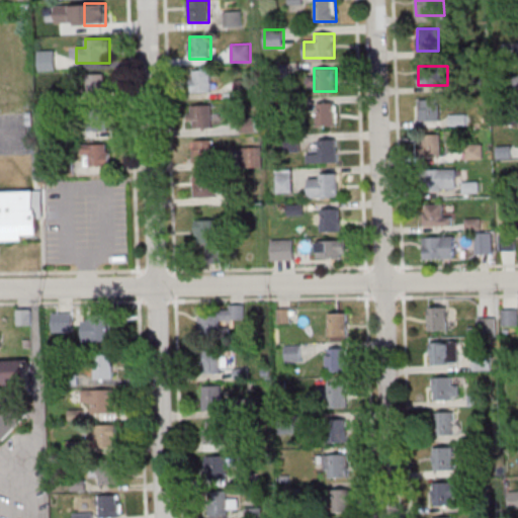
[(191,93),(211,93),(211,71),(191,71),(191,93)]
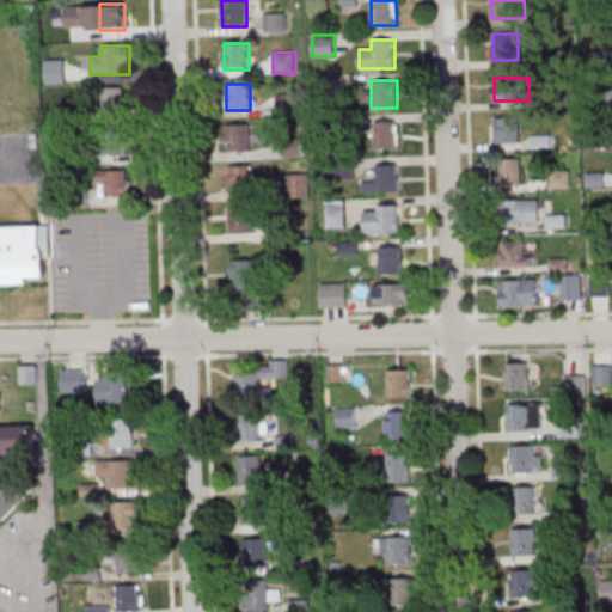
[(99,87),(99,116),(127,116),(127,87),(99,87)]
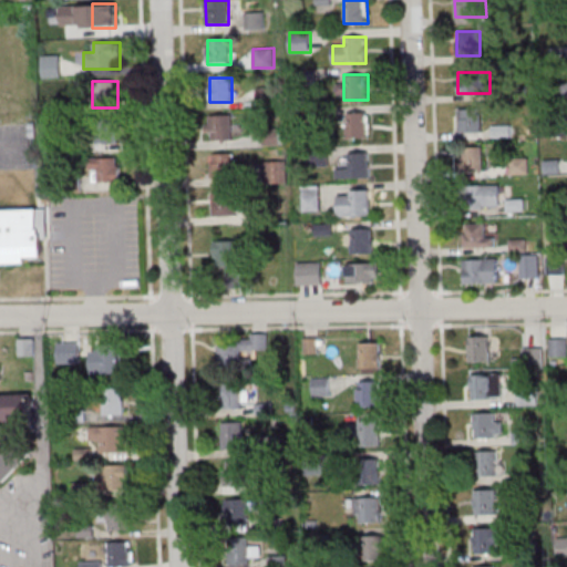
[(270,90),(258,90),(258,102),(270,102),(270,90)]
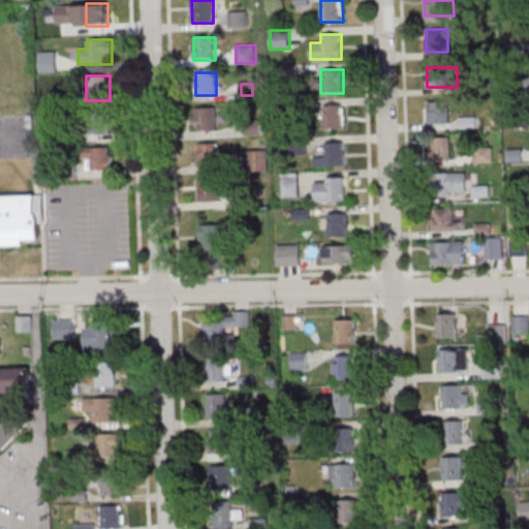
[(428,123),(449,123),(449,102),(428,102),(428,123)]
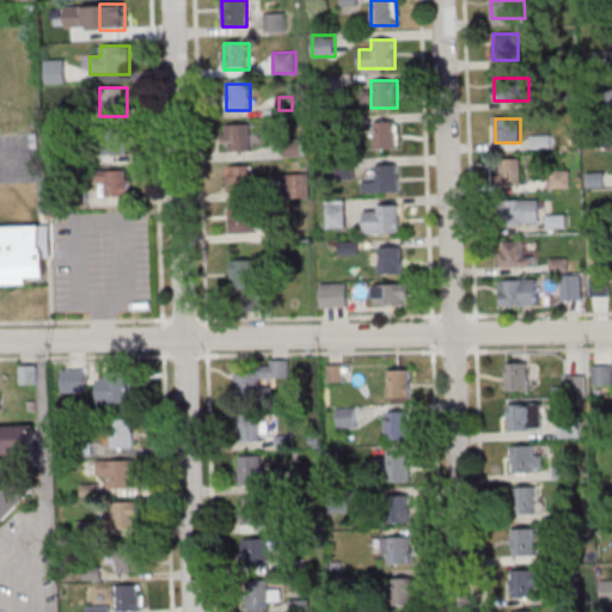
[(399,148),(399,121),(373,121),(373,148),(399,148)]
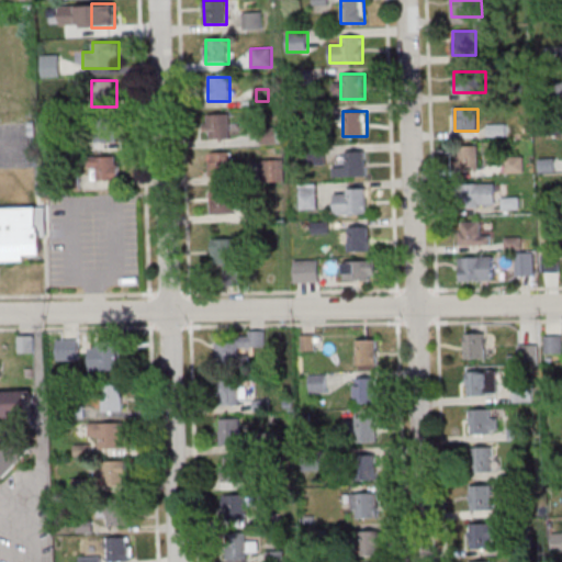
[(229,114),(205,114),(205,139),(229,139),(229,114)]
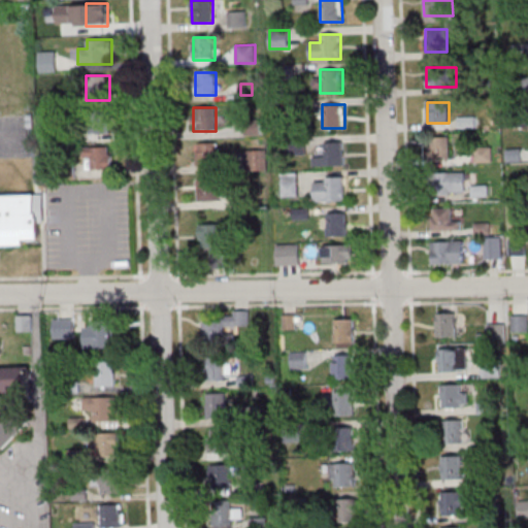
[(86,133),(111,133),(111,117),(86,117),(86,133)]
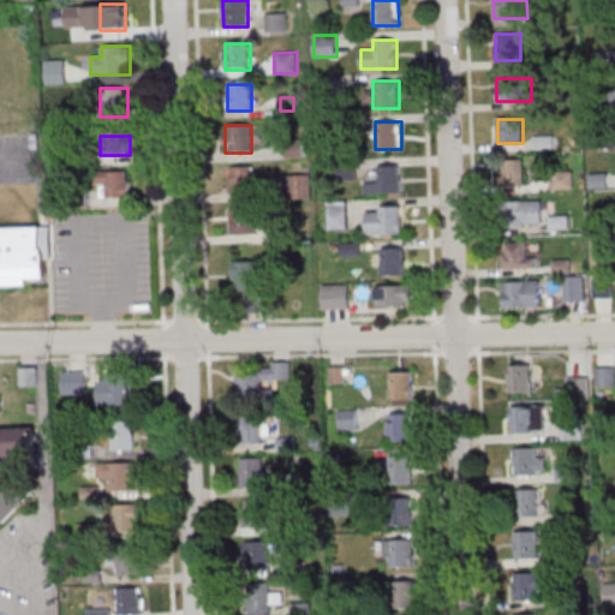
[(524,185),(524,159),(505,159),(505,185),(524,185)]
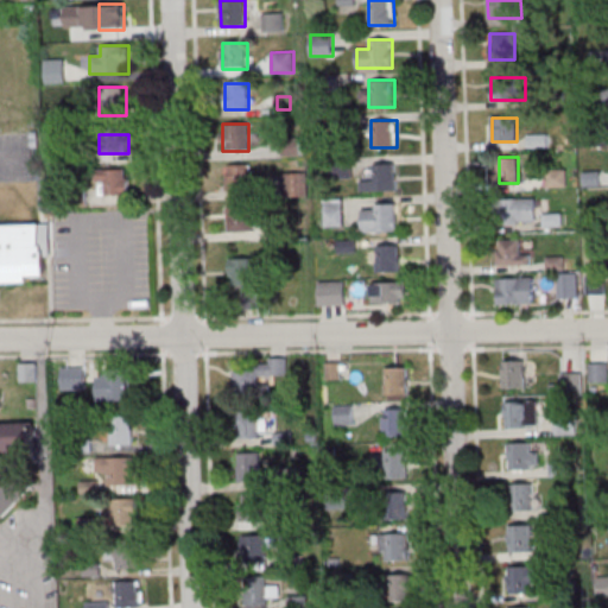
[(397,163),(374,163),(374,179),(359,179),(359,190),(397,190),(397,163)]
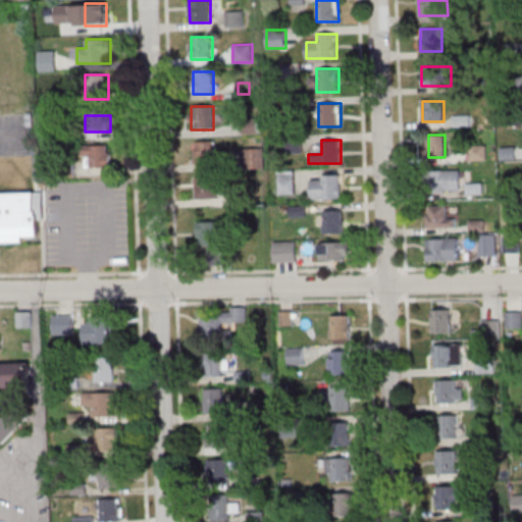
[(215,141),(194,141),(194,163),(215,163),(215,141)]
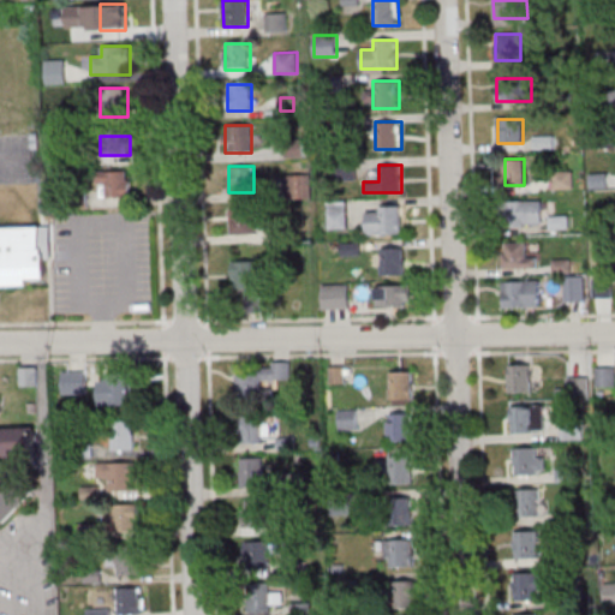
[(131,197),(131,171),(96,171),(96,186),(106,186),(106,197),(131,197)]
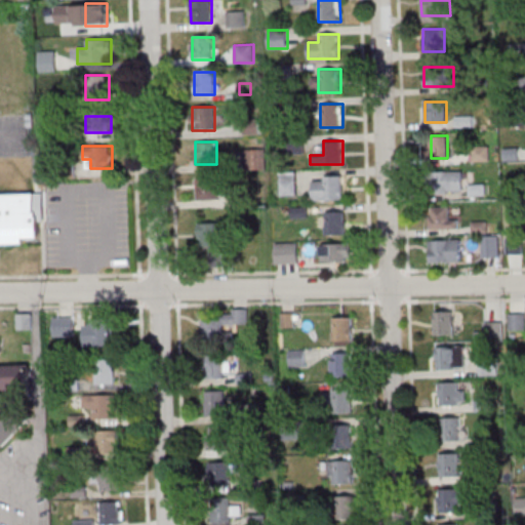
[(471,161),(489,161),(489,147),(471,147),(471,161)]
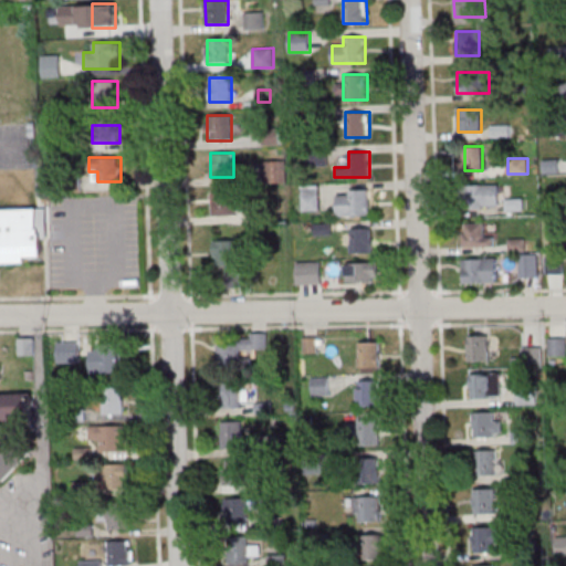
[(500,208),(500,185),(471,185),(471,208),(500,208)]
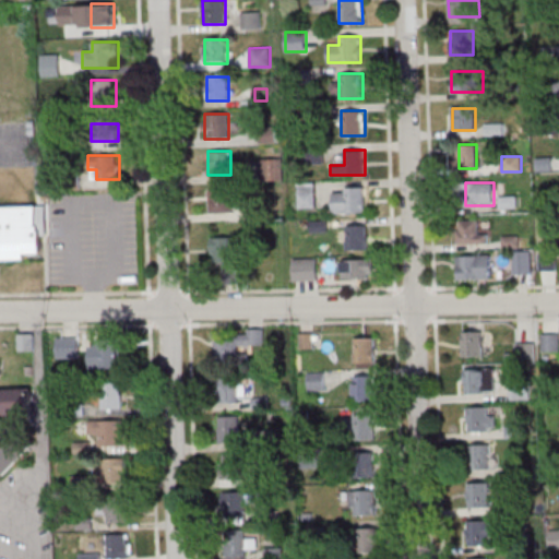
[(314,205),(314,183),(302,183),(302,205),(314,205)]
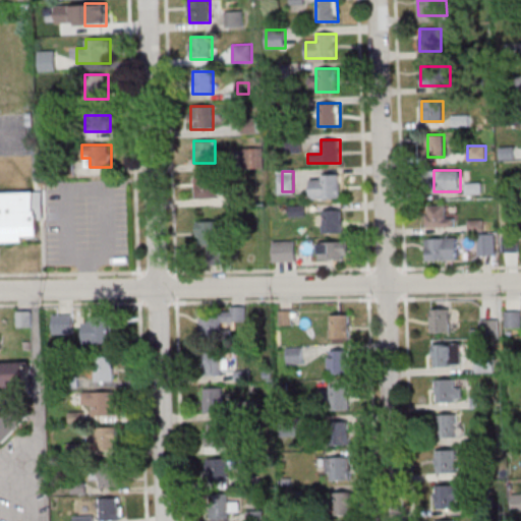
[(344,198),(344,175),(311,175),(311,198),(344,198)]
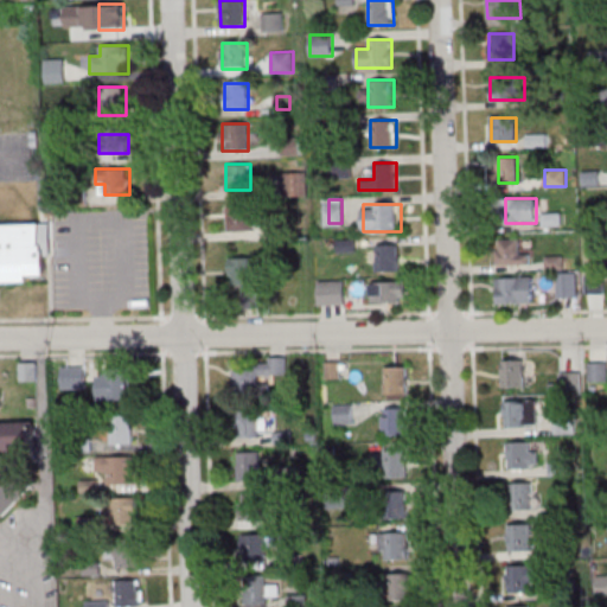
[(228,205),(228,231),(253,231),(253,205),(228,205)]
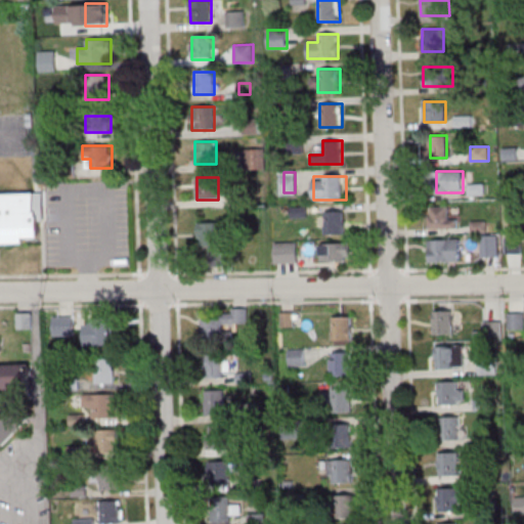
[(0,194),(45,193),(45,217),(43,217),(44,238),(31,239),(31,245),(0,246),(0,194)]
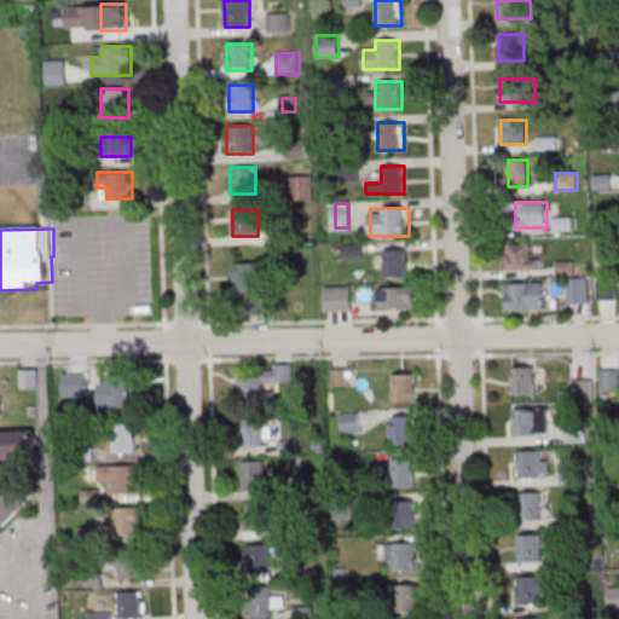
[(541,256),(528,256),(528,243),(507,243),(507,270),(541,270),(541,256)]
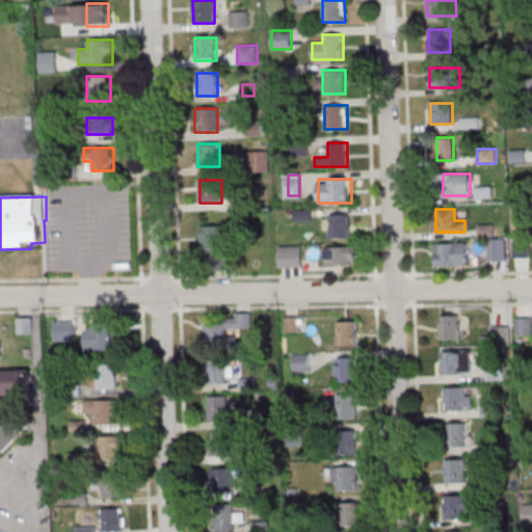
[(350,214),(325,214),(325,238),(350,238),(350,214)]
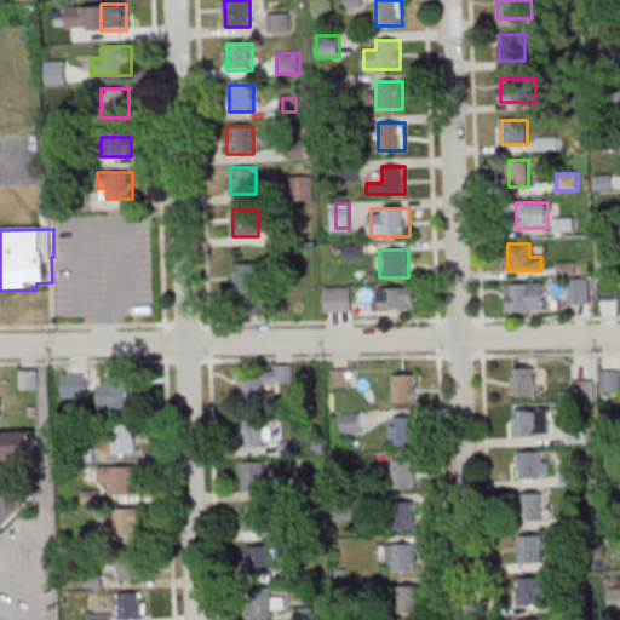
[(235,291),(258,291),(258,263),(235,263),(235,291)]
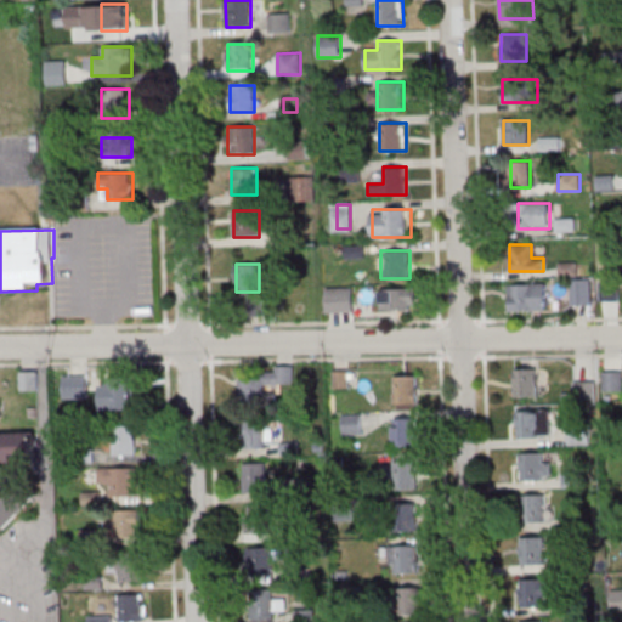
[(571,305),(592,305),(592,280),(571,280),(571,305)]
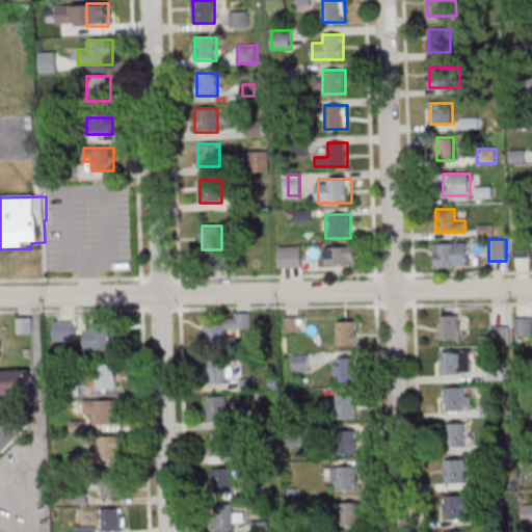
[(435,243),(435,265),(468,265),(468,243),(435,243)]
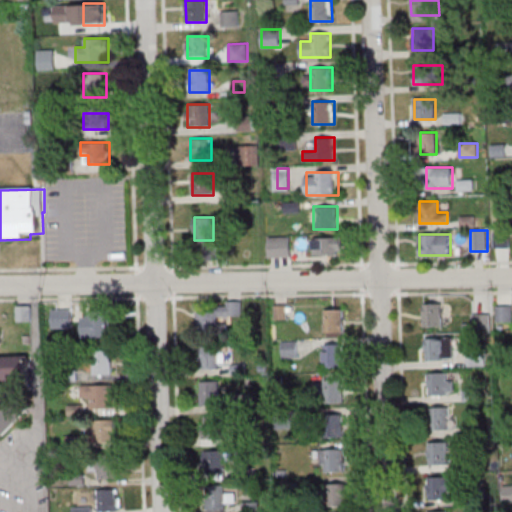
[(268,257),(291,257),(291,237),(268,237),(268,257)]
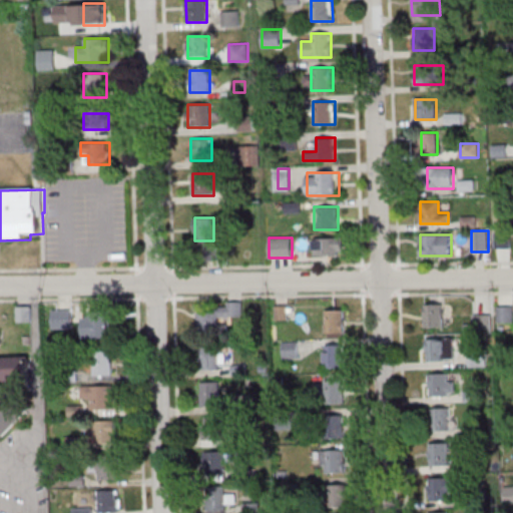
[(314,237),(314,255),(342,255),(342,237),(314,237)]
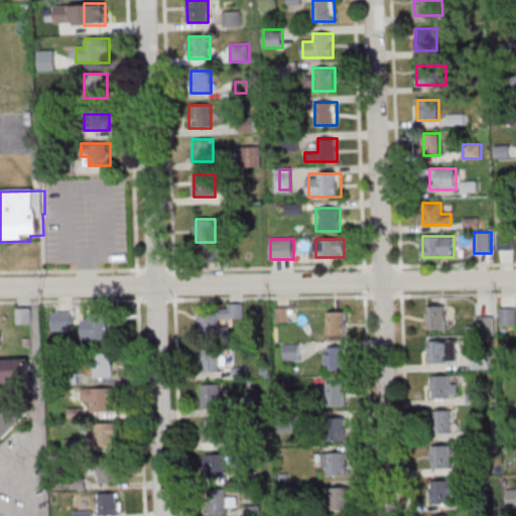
[(426,330),(446,330),(446,305),(426,305),(426,330)]
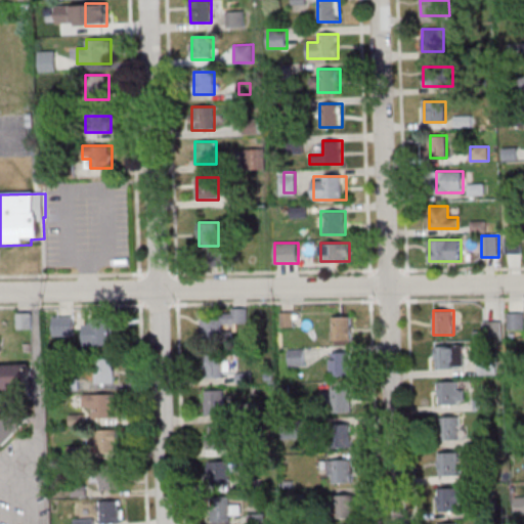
[(249,312),(203,311),(202,342),(224,342),(224,323),(249,323),(249,312)]
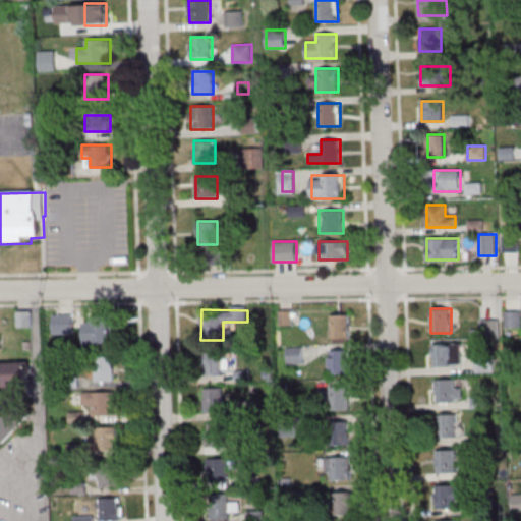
[(520,328),(520,310),(506,311),(506,328),(520,328)]
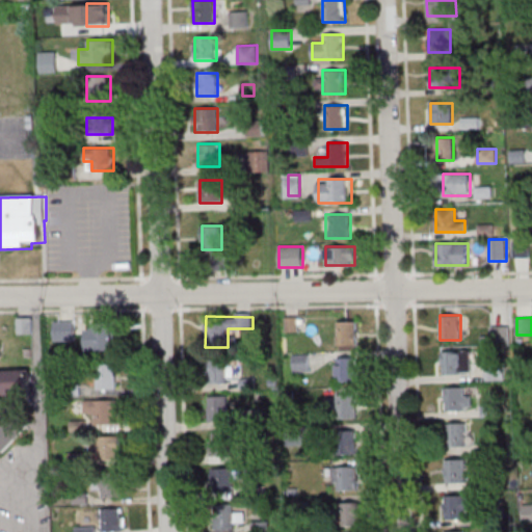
[(356,345),(356,320),(338,320),(338,345),(356,345)]
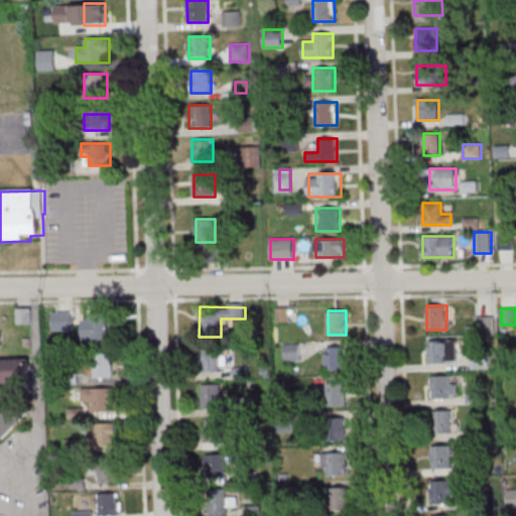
[(92,320),(92,340),(111,340),(111,320),(92,320)]
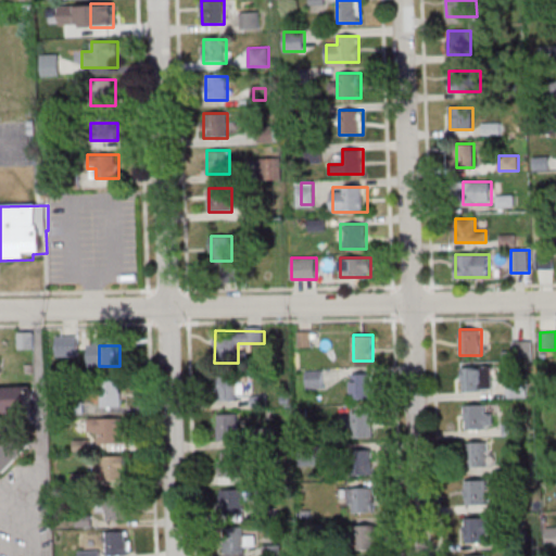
[(493,367),(462,367),(462,391),(493,391),(493,367)]
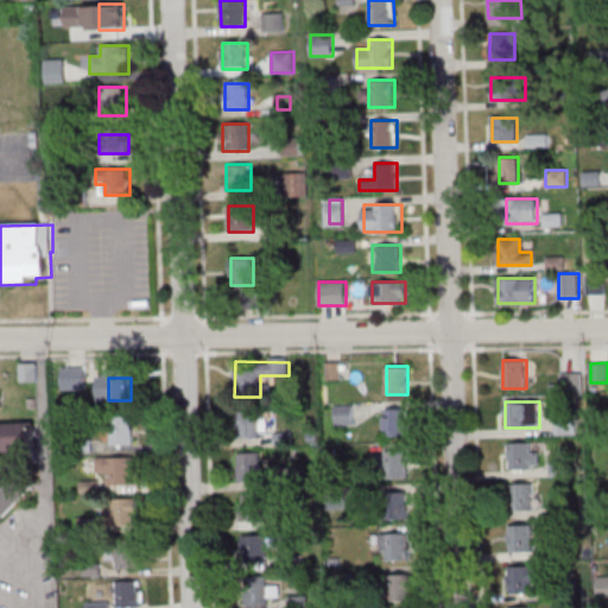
[(354,425),(354,404),(335,404),(335,425),(354,425)]
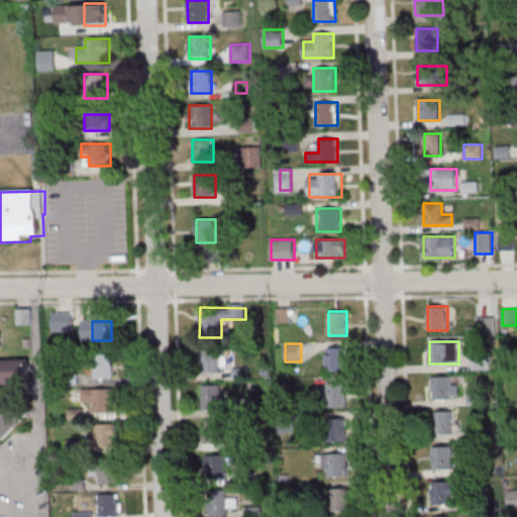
[(328,371),(346,371),(346,347),(328,347),(328,371)]
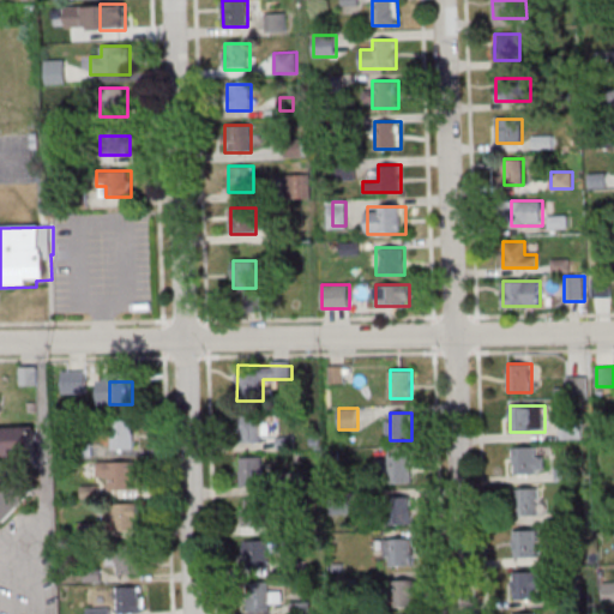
[(240,443),(265,445),(268,420),(244,416),(240,443)]
